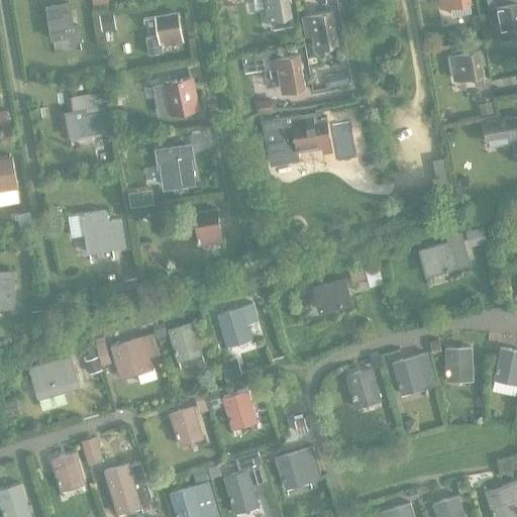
[(269,0),(273,18),(275,27),(293,24),(291,14),(288,0),(269,0)]
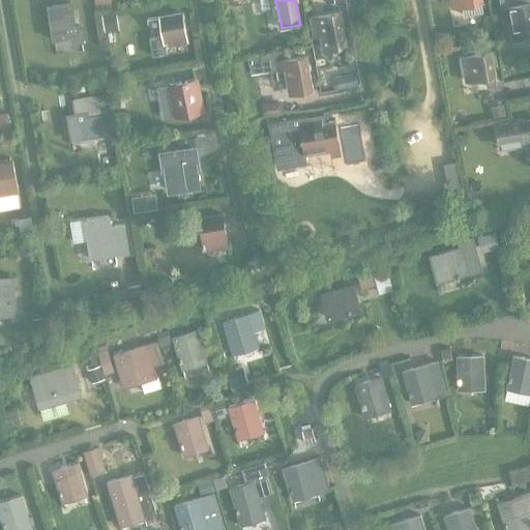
[(479,0),(460,0),(462,5),(463,15),(482,11),(479,0)]
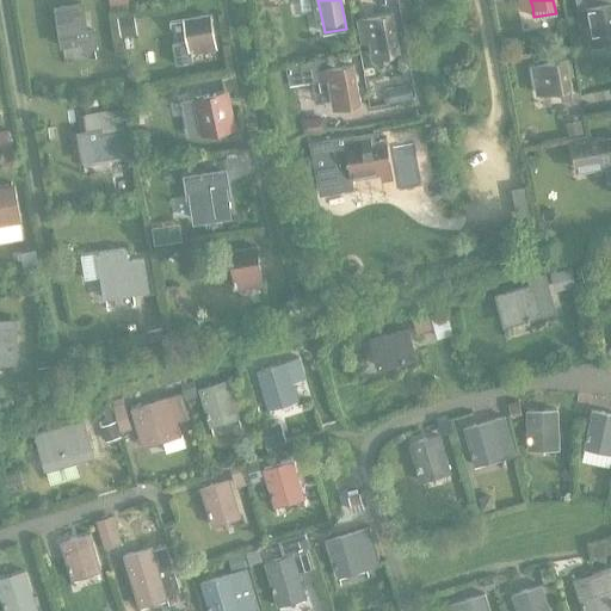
[(610,0),(575,0),(578,6),(576,6),(580,25),(588,24),(592,45),(610,42),(610,0)]
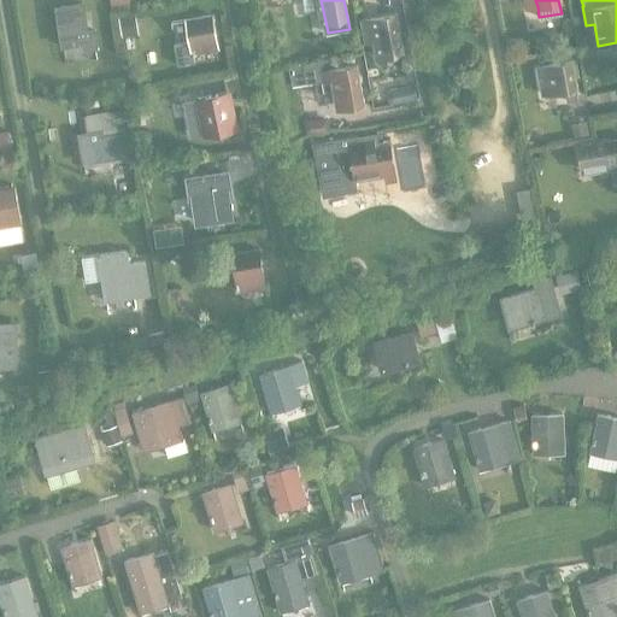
[(54,6),(60,45),(81,41),(82,47),(93,46),(90,29),(83,30),(80,3),(54,6)]
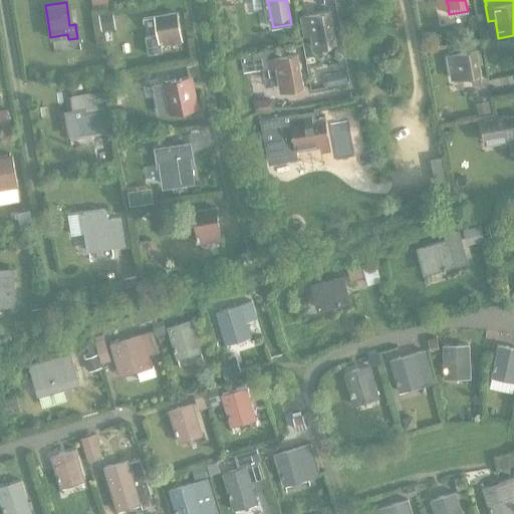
[(314,33),(316,47),(334,44),(328,10),(301,14),(304,35),(314,33)]
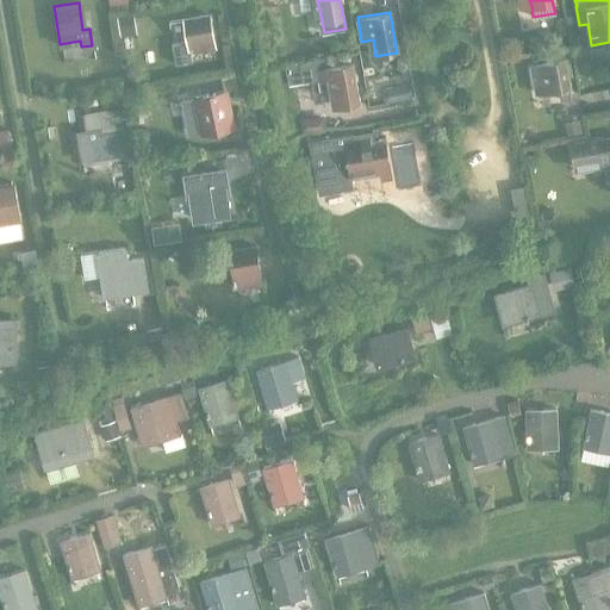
[(131,13),(117,16),(120,35),(135,32),(131,13)]
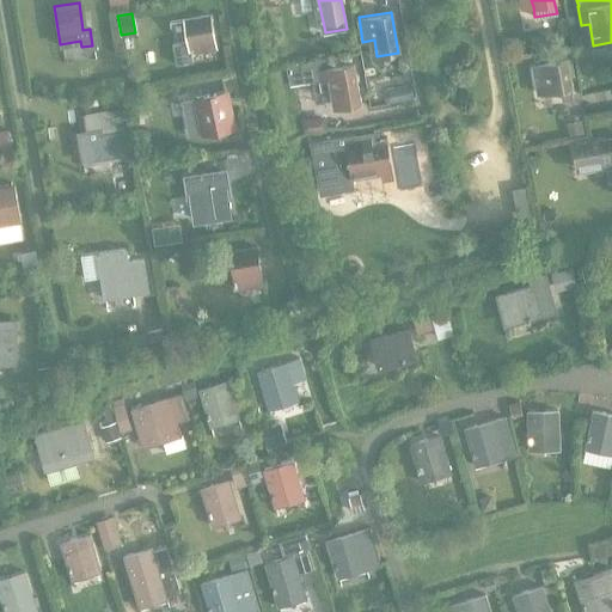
[(194,61),(191,50),(213,47),(207,14),(183,19),(185,40),(172,42),(176,63),(194,61)]
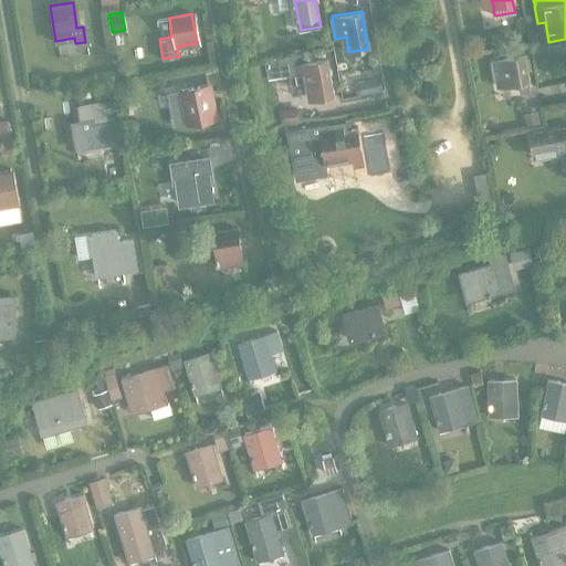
[(326,58),(306,61),(304,53),(264,60),(268,79),(290,75),(292,86),(310,84),(312,97),(333,94),(326,58)]
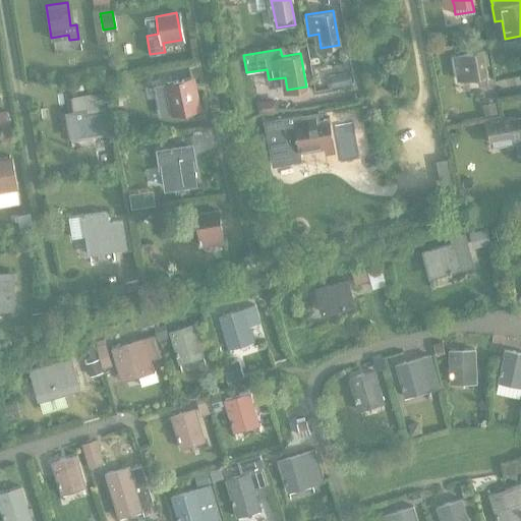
[(459,53),(452,55),(456,79),(476,75),(478,84),(487,83),(486,75),(487,74),(483,49),(478,50),(459,53)]
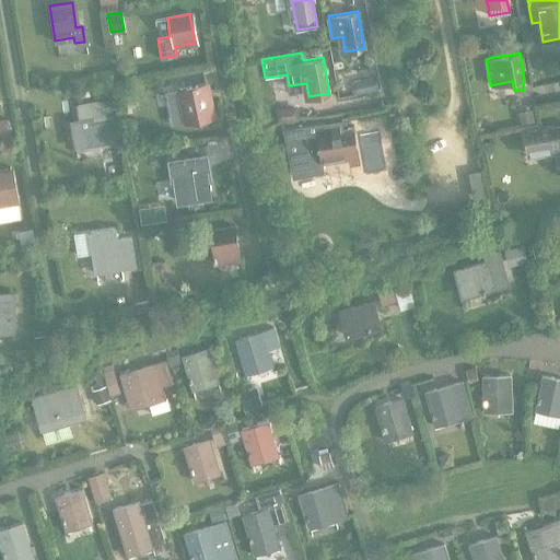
[(101,96),(72,101),(76,118),(66,120),(70,147),(89,144),(86,132),(97,130),(95,120),(116,117),(113,94),(115,94),(112,71),(98,73),(101,96)]
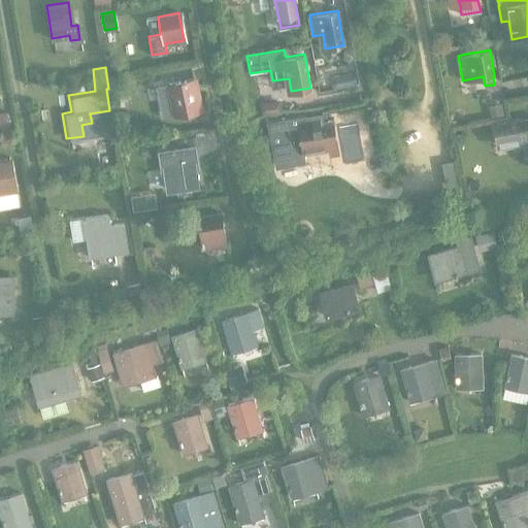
[(333,76),(331,79),(332,85),(335,88),(356,85),(354,72),(333,76)]
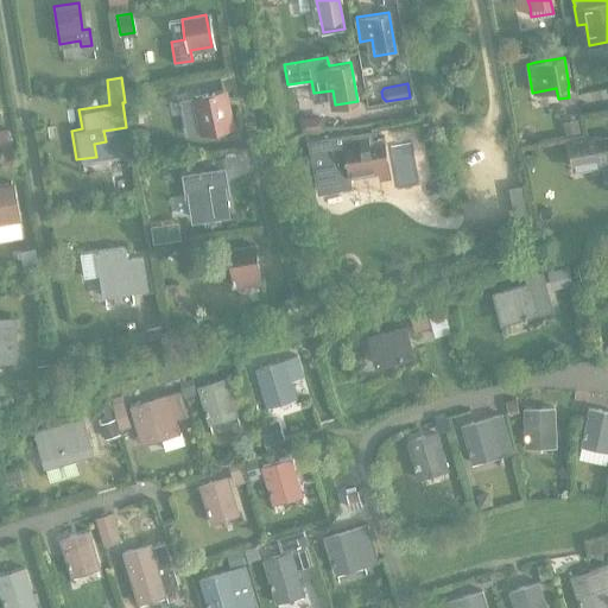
[(192,96),(200,131),(230,125),(222,90),(192,96)]
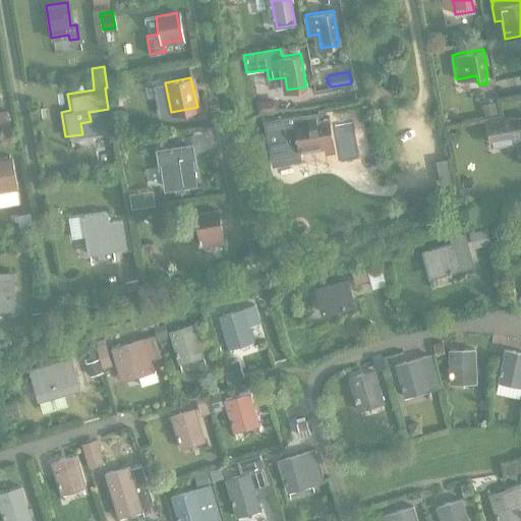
[(277,98),(255,102),(257,112),(279,109),(277,98)]
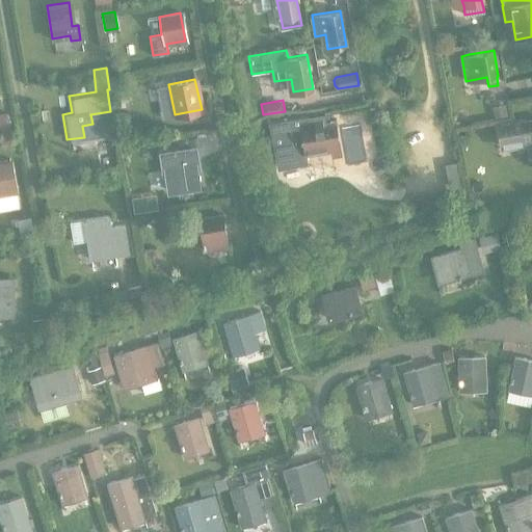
[(505,103),(493,106),(495,116),(507,114),(505,103)]
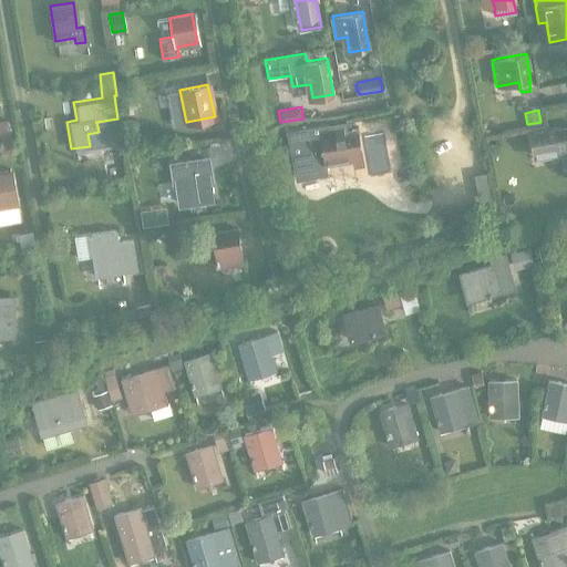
[(7,119),(0,120),(0,134),(9,133),(7,119)]
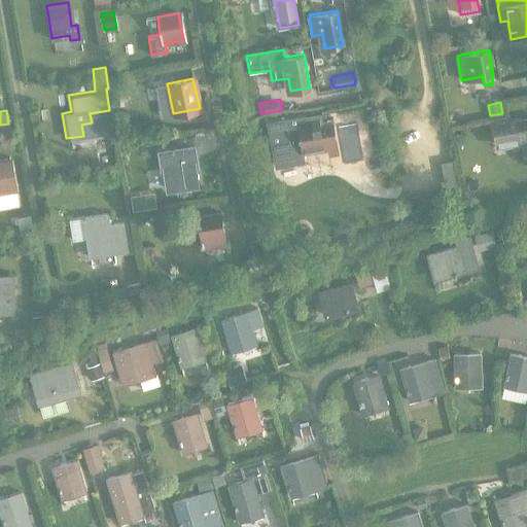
[(114,113),(112,117),(113,123),(116,127),(121,127),(126,125),(129,120),(128,115),(124,111),(118,111),(114,113)]
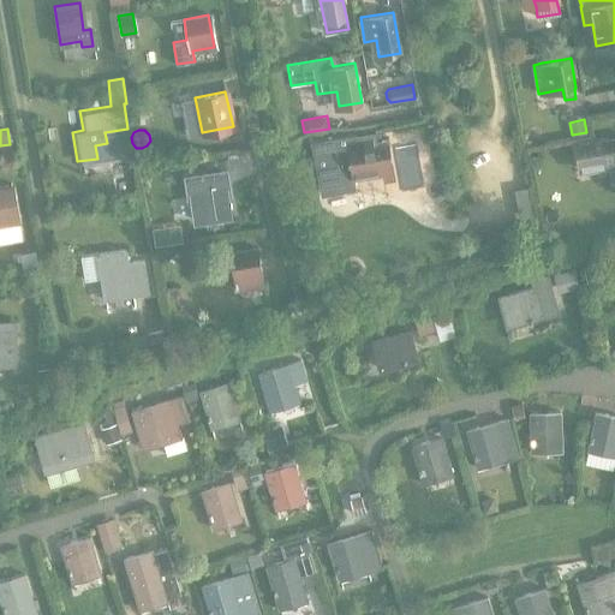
[(375,131),(310,143),(321,196),(356,190),(353,174),(382,168),(384,179),(394,178),(388,144),(389,144),(388,136),(381,137),(382,141),(377,141),(375,131)]
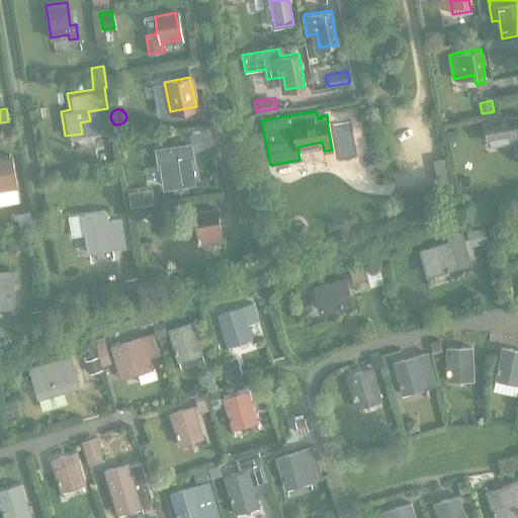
[(517,116),(514,117),(484,122),(488,141),(508,138),(509,142),(512,142),(514,155),(517,154),(517,116)]
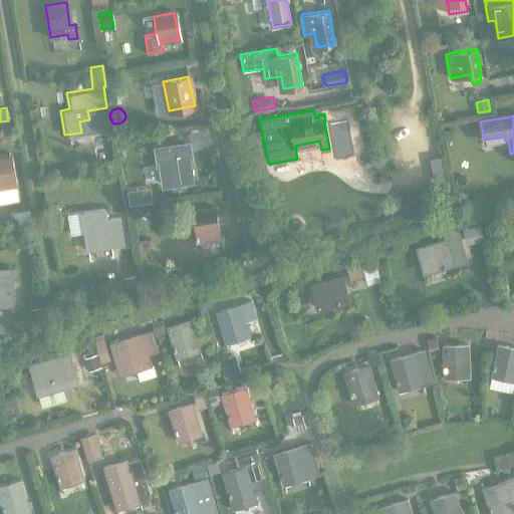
[(187,144),(154,150),(157,171),(160,170),(163,186),(194,180),(192,165),(194,164),(190,144),(187,144)]
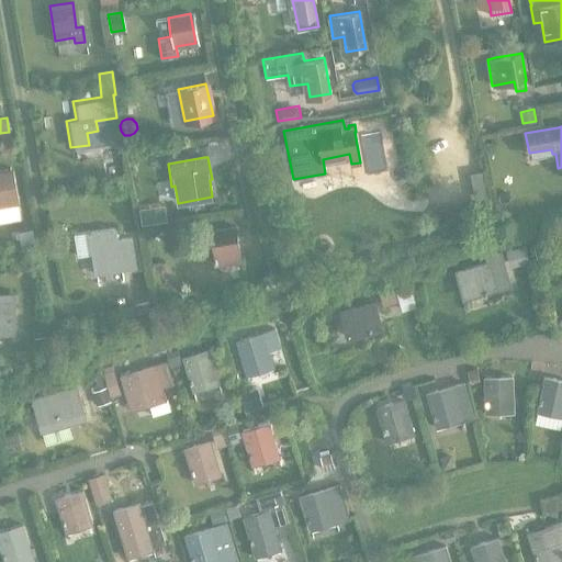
[(0,171),(0,206),(19,203),(13,169),(0,171)]
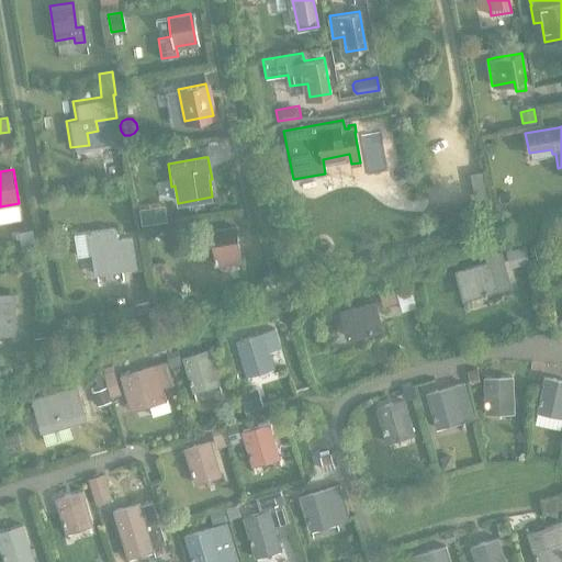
[(401,178),(391,180),(393,190),(403,188),(401,178)]
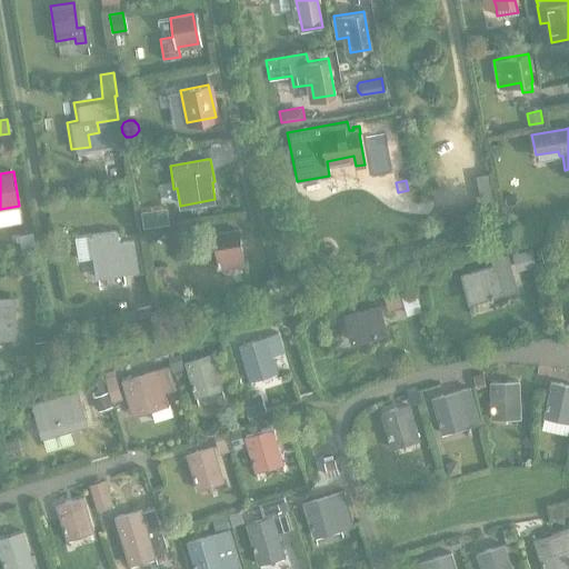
[(141,219),(141,220),(141,221),(141,222),(142,222),(142,223),(143,225),(145,226),(146,226),(147,226),(148,226),(149,226),(150,225),(151,223),(151,222),(152,222),(152,221),(152,220),(152,219),(152,218),(151,217),(151,216),(150,216),(150,215),(149,215),(148,215),(147,215),(146,215),(145,215),(143,215),(143,216),(142,216),(142,217),(141,218),(141,219)]
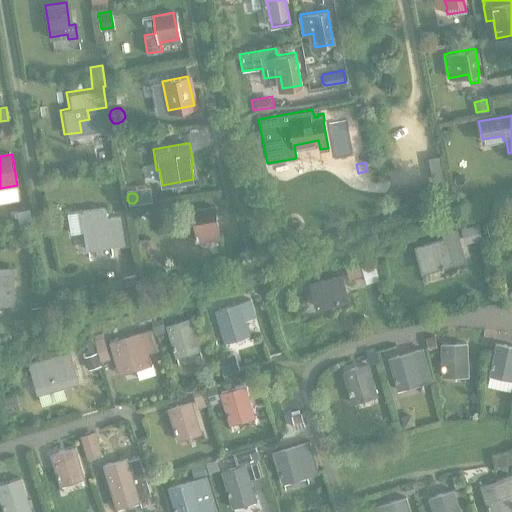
[(65,213),(68,233),(82,231),(86,249),(121,243),(116,215),(103,217),(101,206),(65,213)]
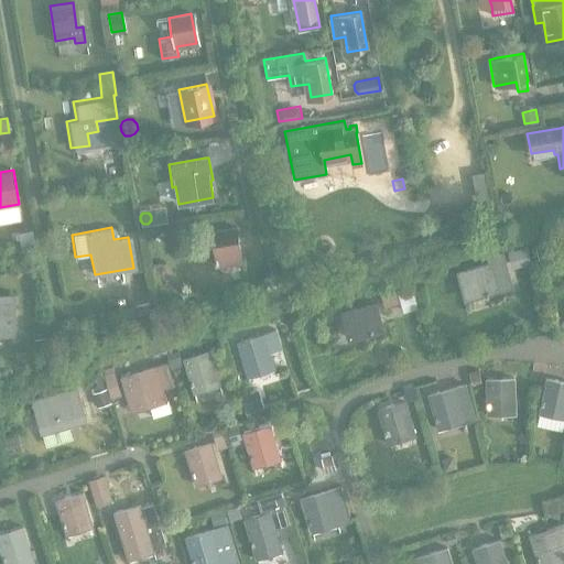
[(210,232),(216,264),(239,260),(234,228),(210,232)]
